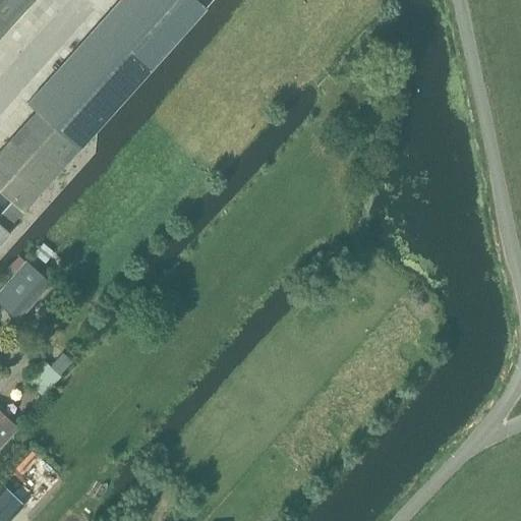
[(0,0),(0,36),(33,0),(0,0)]
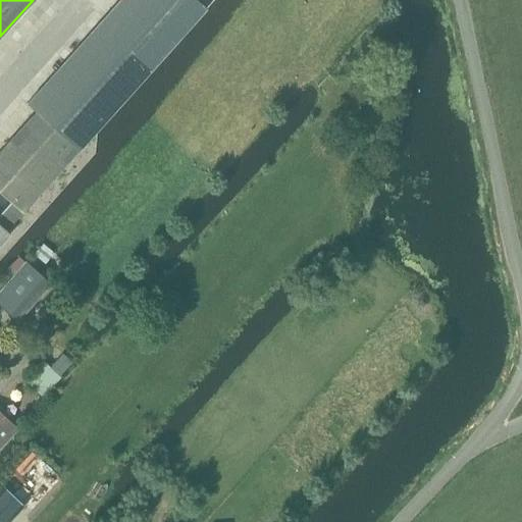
[(0,244),(10,233),(6,229),(39,194),(0,158),(0,191),(11,201),(0,213),(0,244)]
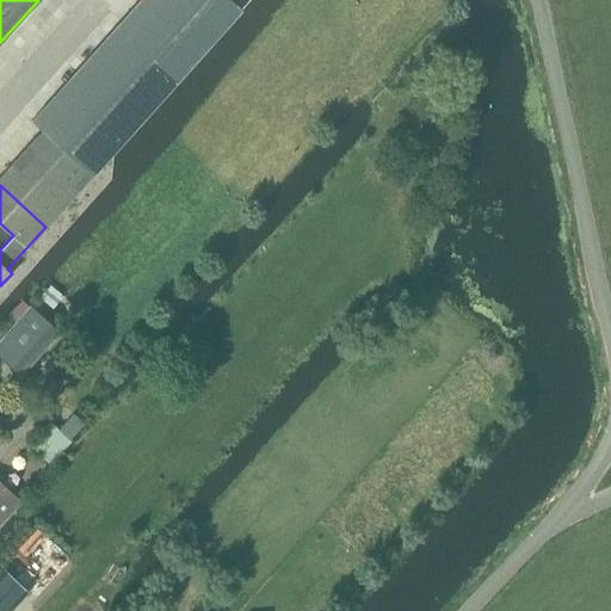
[(50,285),(41,297),(54,308),(63,296),(50,285)]
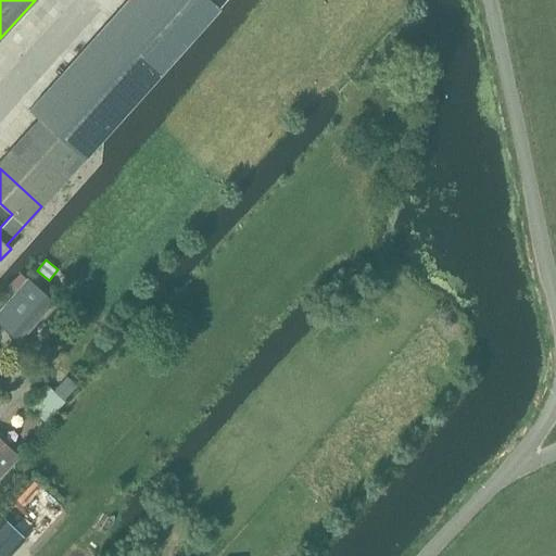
[(21,273),(9,287),(15,293),(28,279),(21,273)]
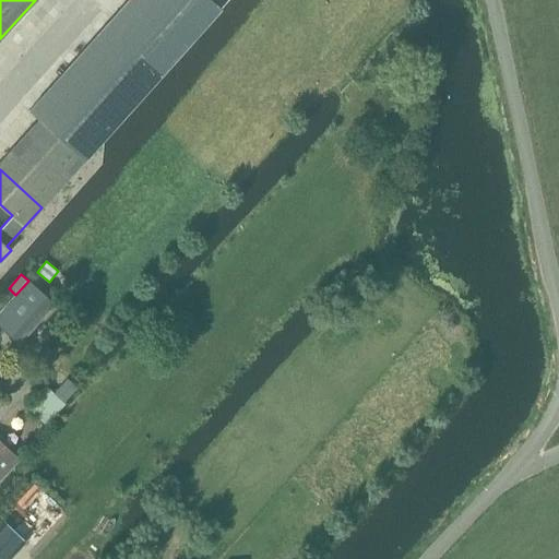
[(26,285),(0,316),(0,328),(22,347),(55,309),(26,285)]
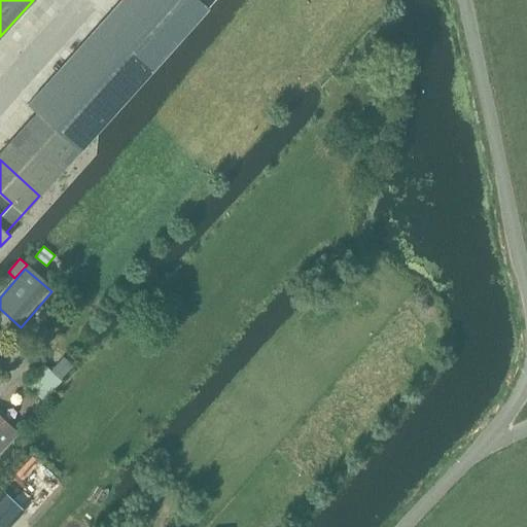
[(64,358),(51,371),(61,379),(72,365),(64,358)]
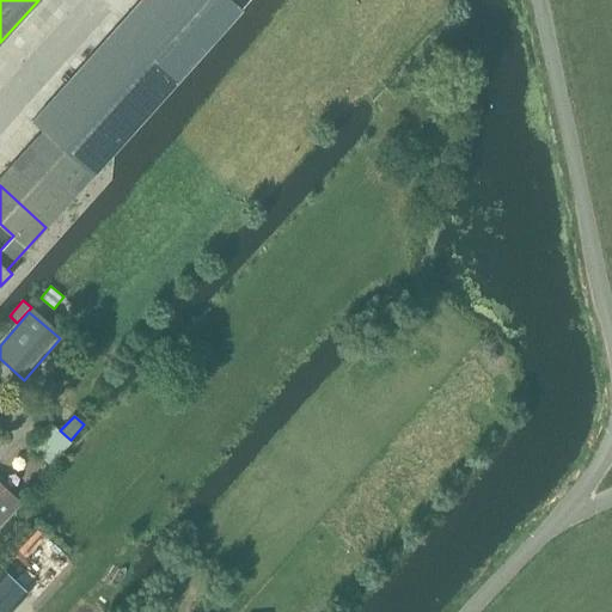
[(29,446),(43,459),(46,457),(51,461),(71,441),(50,422),(29,446)]
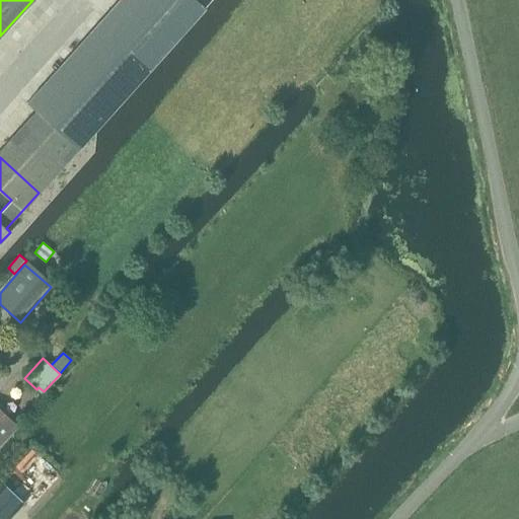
[(0,437),(12,425),(0,412),(0,437)]
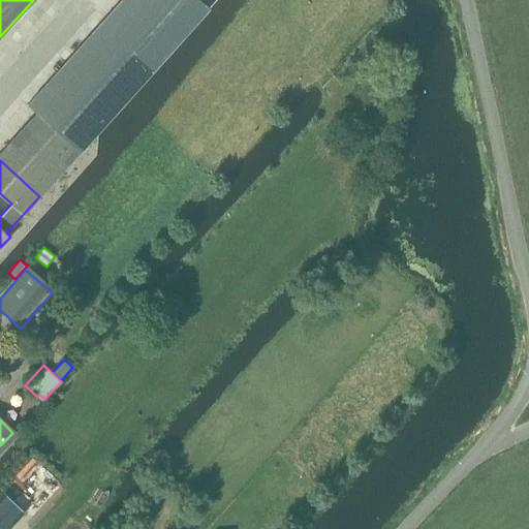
[(3,493),(0,495),(0,528),(7,528),(24,512),(3,493)]
